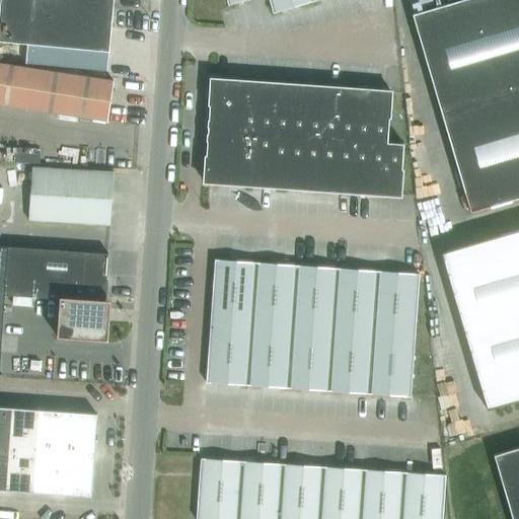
[(0,0),(0,42),(108,52),(113,0),(0,0)]
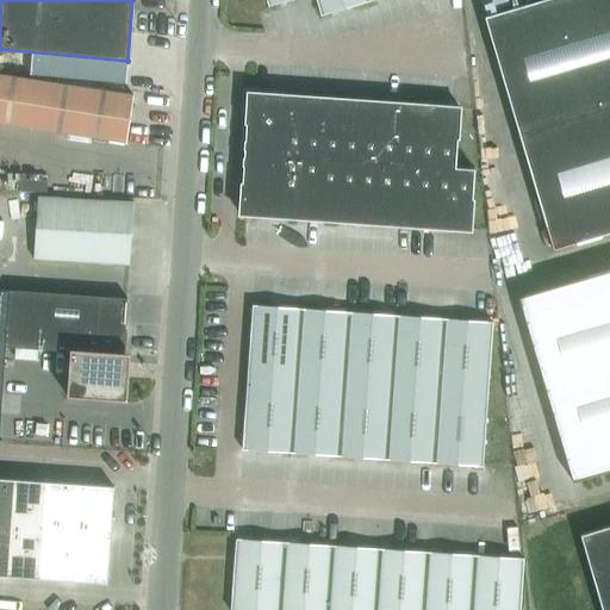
[(316,0),(321,16),(368,1),(367,0),(316,0)]
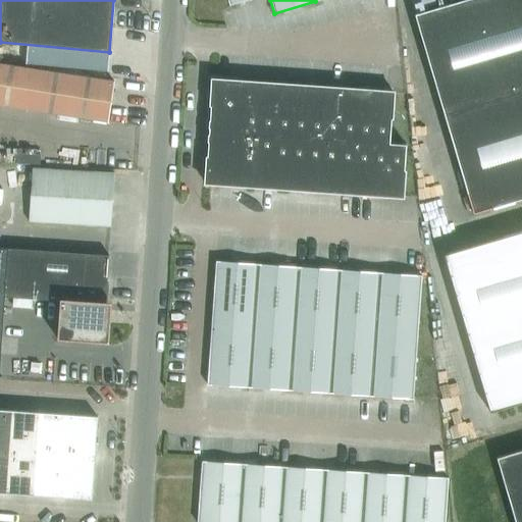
[(521,0),(463,0),(415,14),(444,114),(473,213),(521,199),(521,0)]
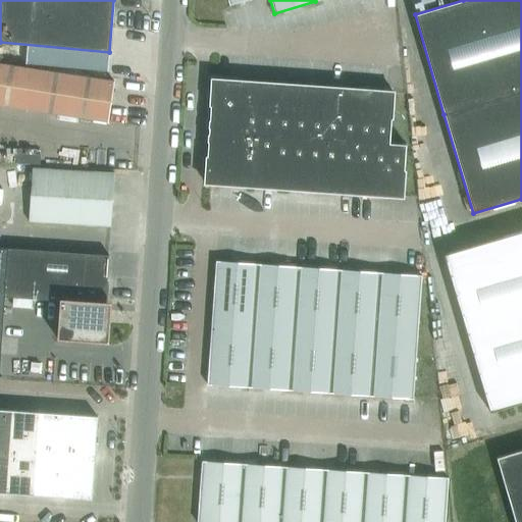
[(114,82),(0,63),(0,105),(108,121),(114,82)]
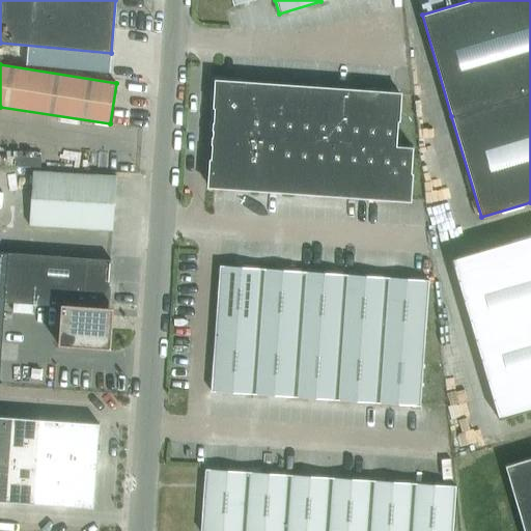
[(216,81),(213,134),(246,136),(249,83),(216,81)]
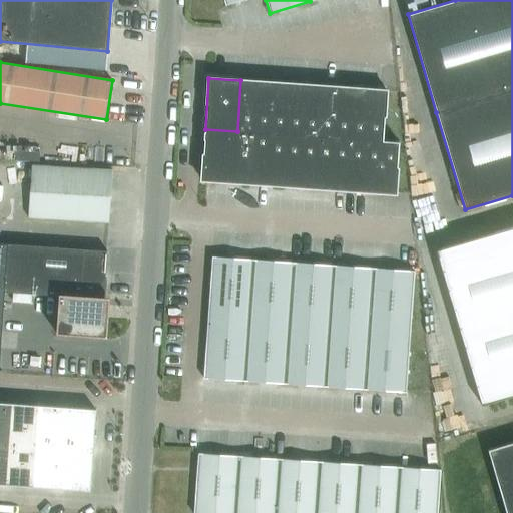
[(237,131),(270,133),(274,82),(240,80),(237,131)]
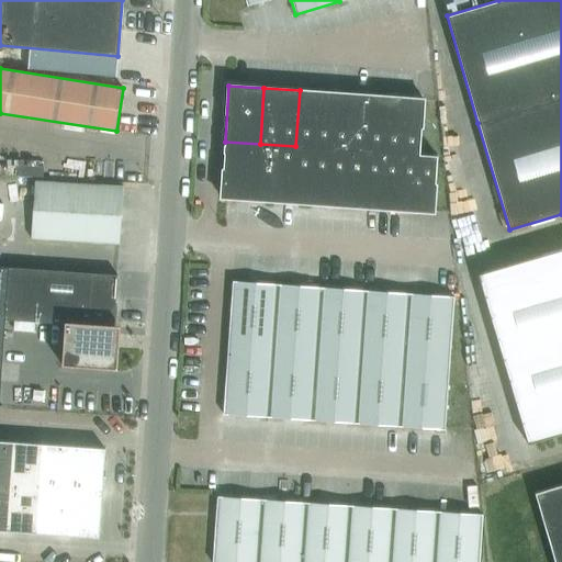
[(295,146),(330,148),(335,92),(300,90),(295,146)]
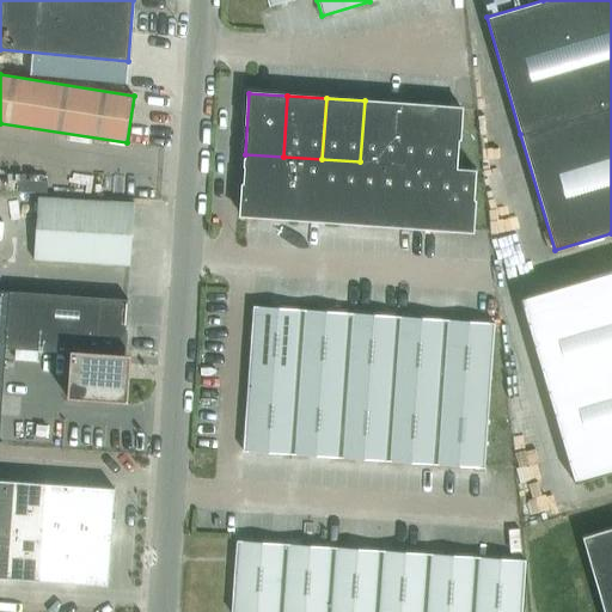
[(360,161),(399,165),(403,104),(365,101),(360,161)]
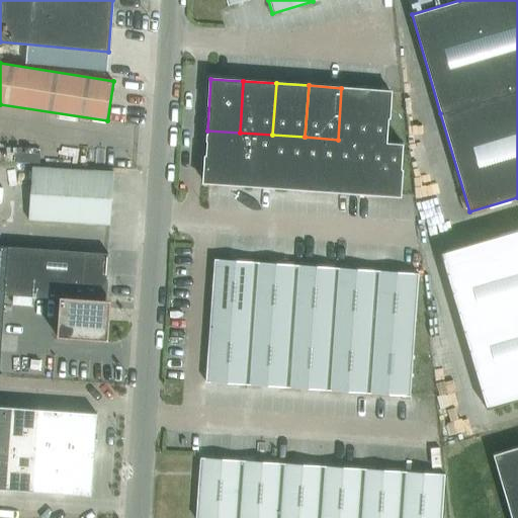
[(370,142),(386,143),(386,142),(391,93),(391,91),(374,90),(341,88),(338,140),(370,142)]
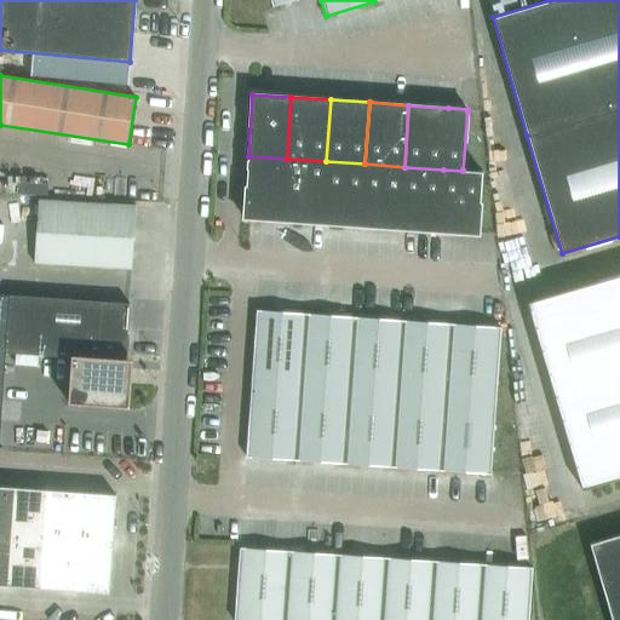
[(248,156),(244,217),(282,220),(287,159),(248,156)]
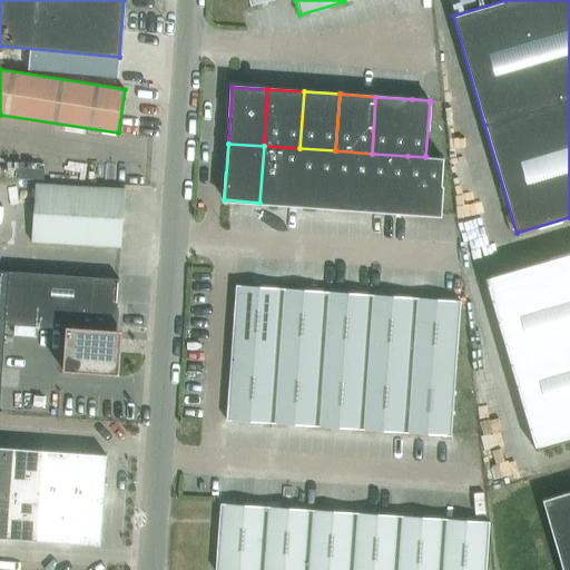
[(259,203),(296,205),(300,148),(264,146),(259,203)]
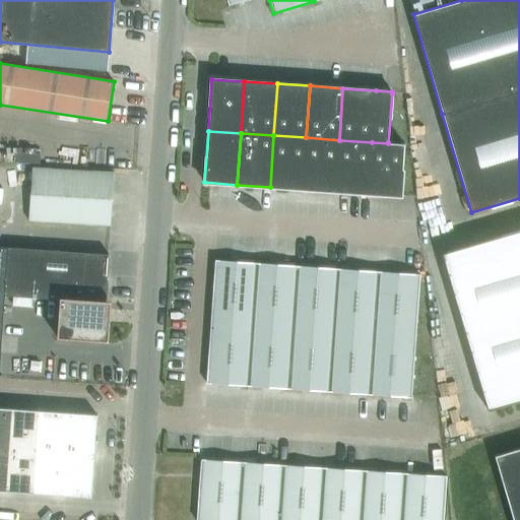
[(306,137),(273,135),(270,187),(303,189),(306,137)]
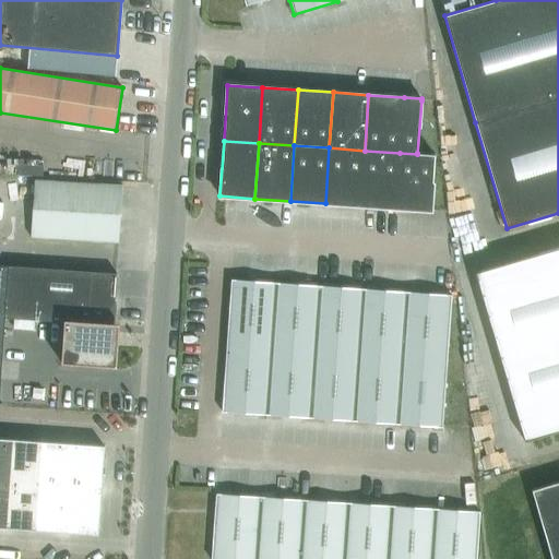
[(329,147),(325,203),(360,206),(365,151),(329,147)]
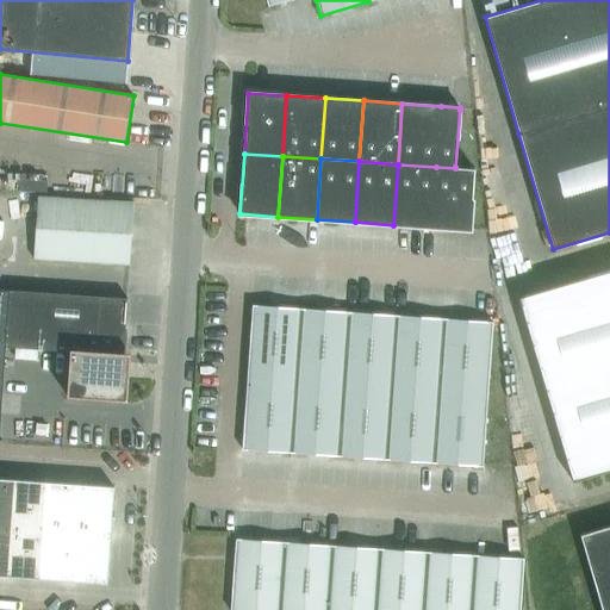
[(436,167),(398,165),(393,225),(433,228),(436,167)]
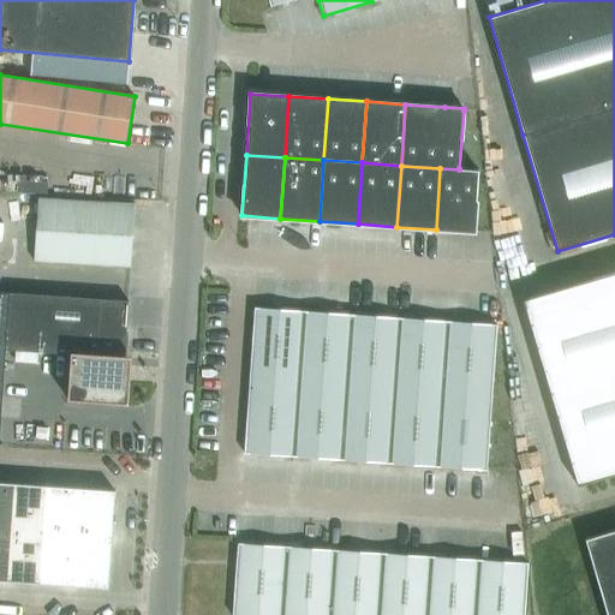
[(440,168),(436,230),(475,232),(475,230),(478,171),(459,168),(459,169),(440,168)]
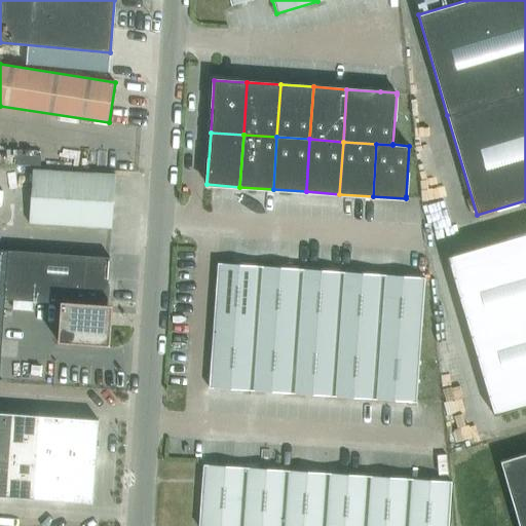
[(111,228),(115,175),(33,170),(29,223),(111,228)]
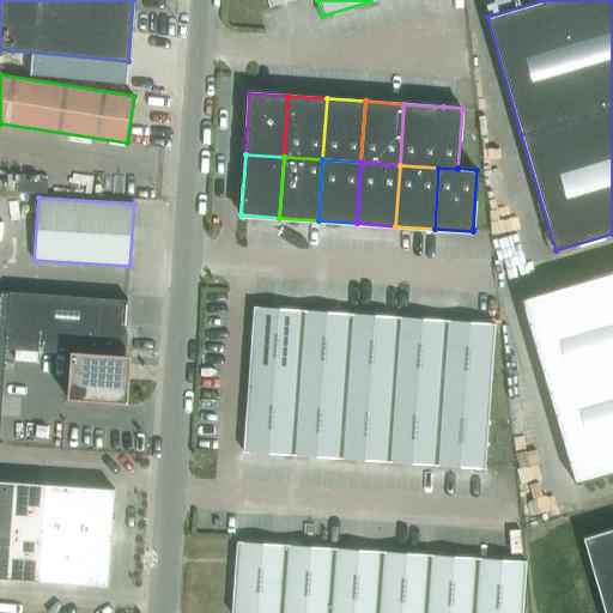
[(612,272),(521,301),(577,485),(612,474),(612,272)]
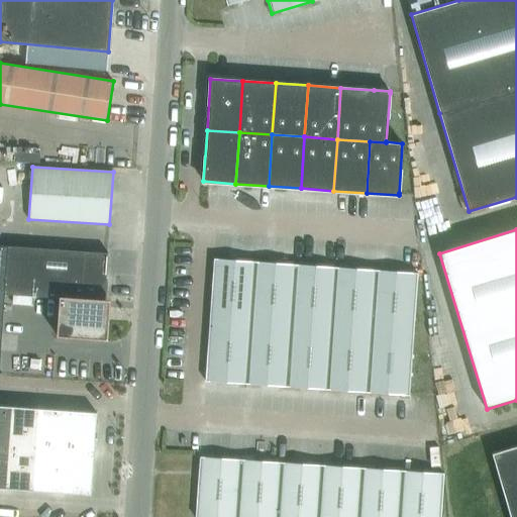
[(0,244),(0,354),(4,294),(60,298),(57,336),(108,339),(110,299),(105,299),(108,252),(0,244)]
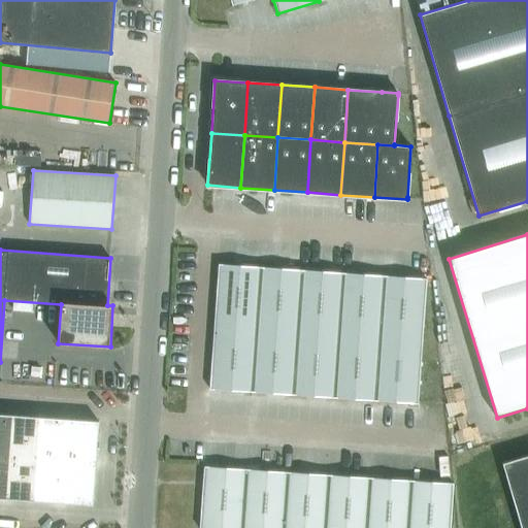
[(260,267),(219,264),(215,326),(256,329),(260,267)]
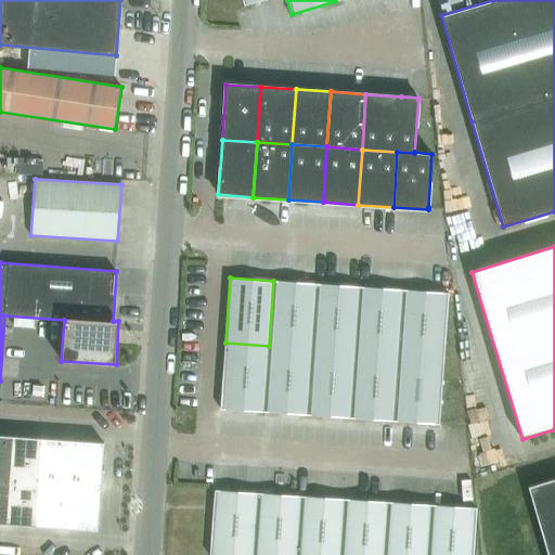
[(317,283),(273,281),(269,346),(312,349),(317,283)]
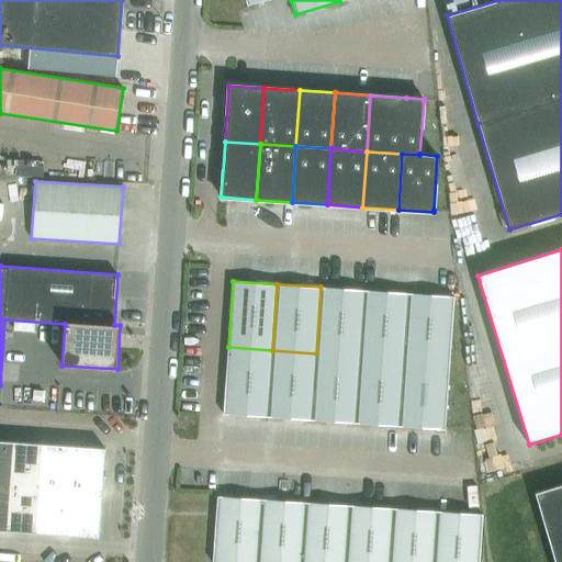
[(316,353),(360,357),(366,290),(321,287),(316,353)]
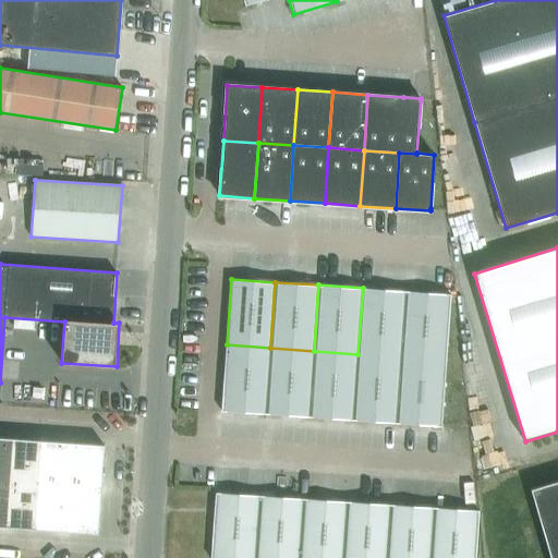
[(407,291),(363,288),(358,354),(402,358),(407,291)]
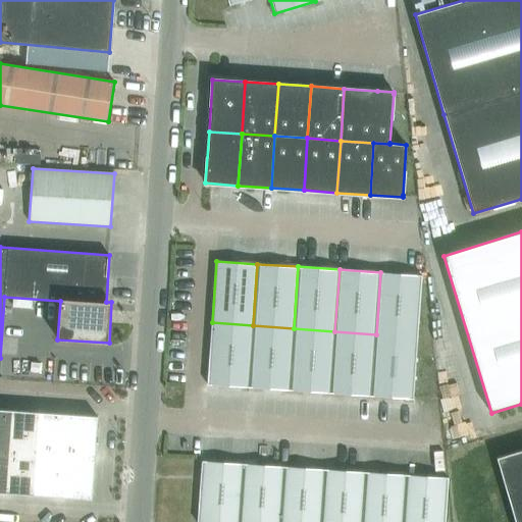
[(417,337),(421,275),(380,272),(376,334),(417,337)]
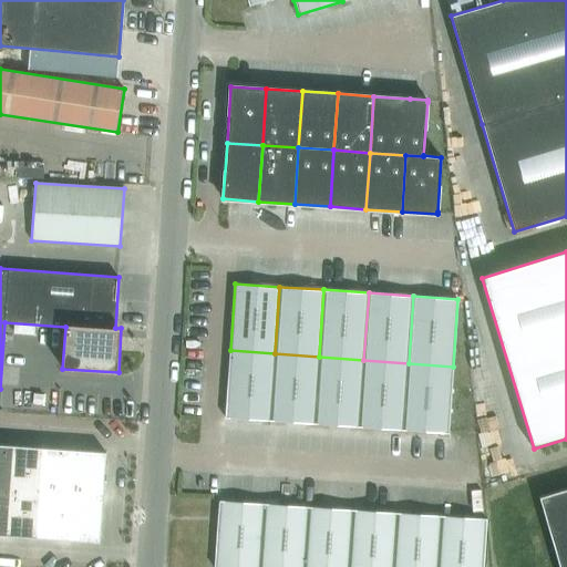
[(275,353),(230,350),(225,418),(270,421),(275,353)]
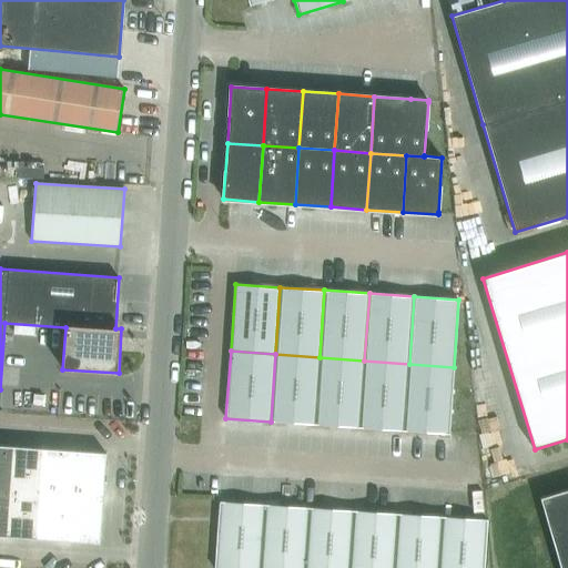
[(320,357),(275,354),(271,422),(315,425),(320,357)]
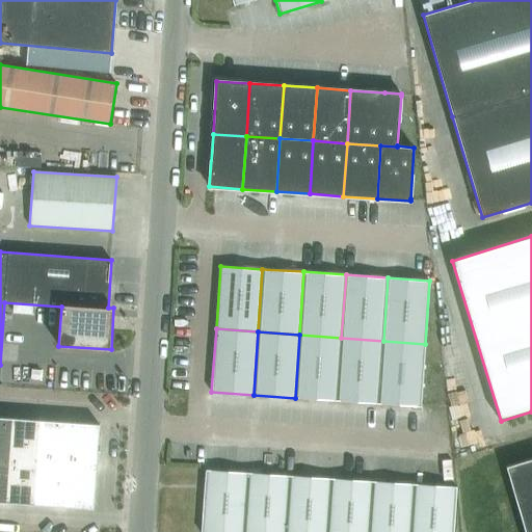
[(341,338),(299,335),(295,398),(337,401),(341,338)]
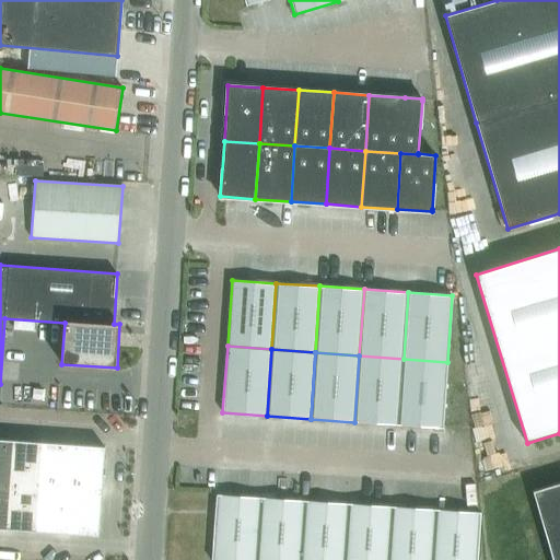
[(404,359),(359,356),(354,422),(398,424),(404,359)]
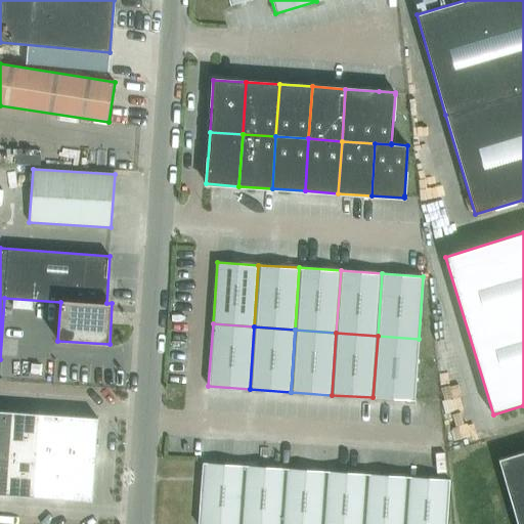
[(373,397),(415,400),(419,339),(378,336),(373,397)]
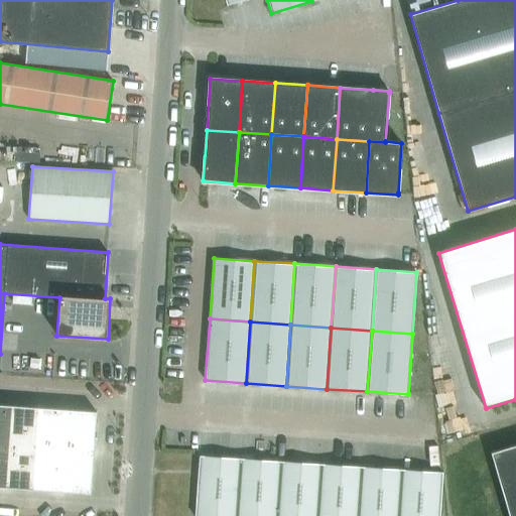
[(0,445),(8,446),(11,405),(0,404),(0,445)]
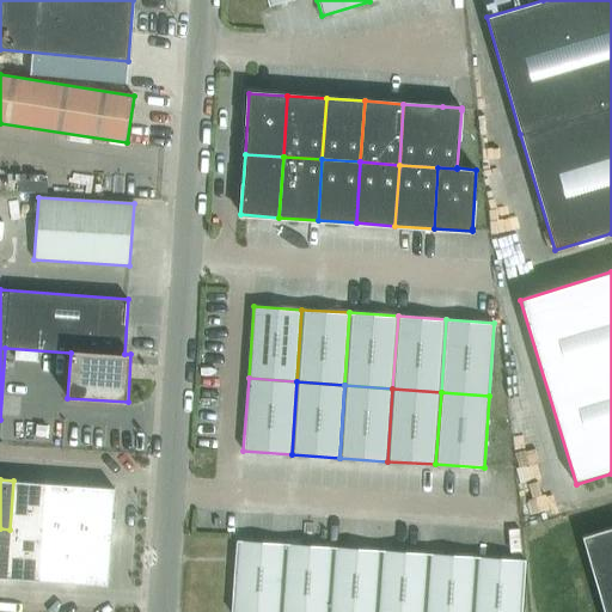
[(10,530),(43,532),(47,483),(13,481),(10,530)]
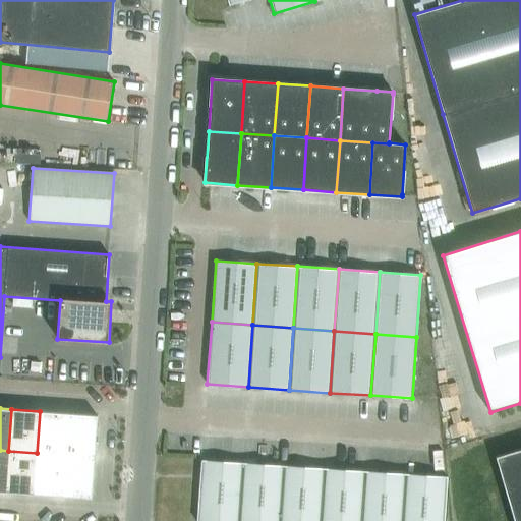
[(40,411),(37,453),(65,455),(68,413),(40,411)]
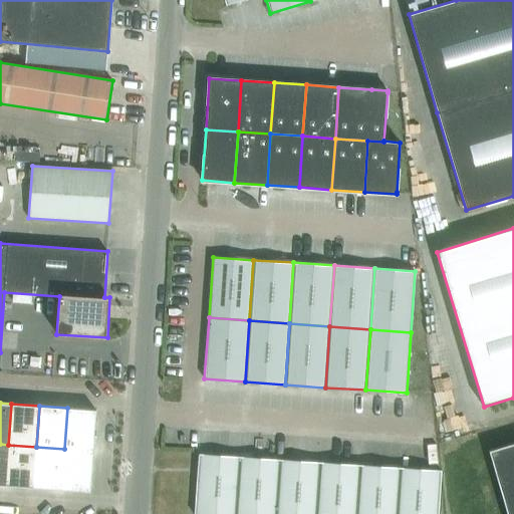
[(67,408),(64,449),(92,451),(95,410),(67,408)]
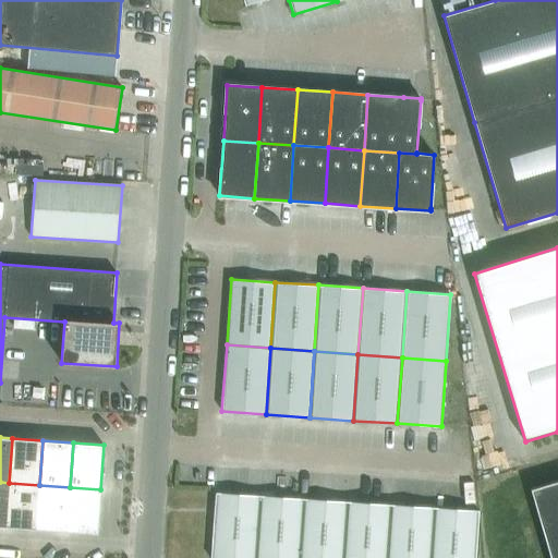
[(557,557),(557,481),(531,489),(550,557),(557,557)]
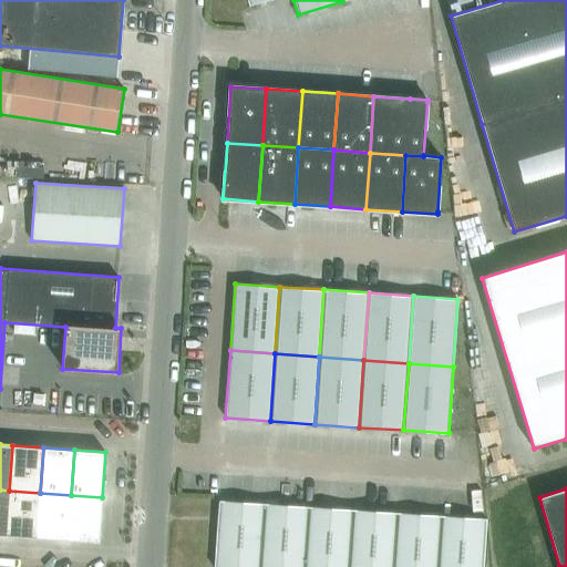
[(0,535),(6,536),(9,491),(0,490),(0,535)]
